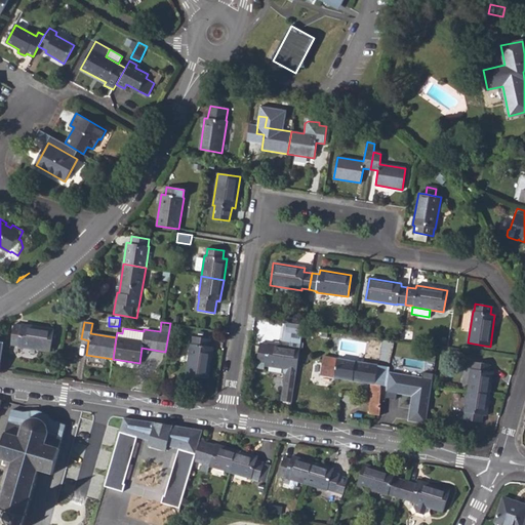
[(18,345),(18,347),(49,352),(53,329),(22,324),(22,325),(14,324),(10,344),(18,345)]
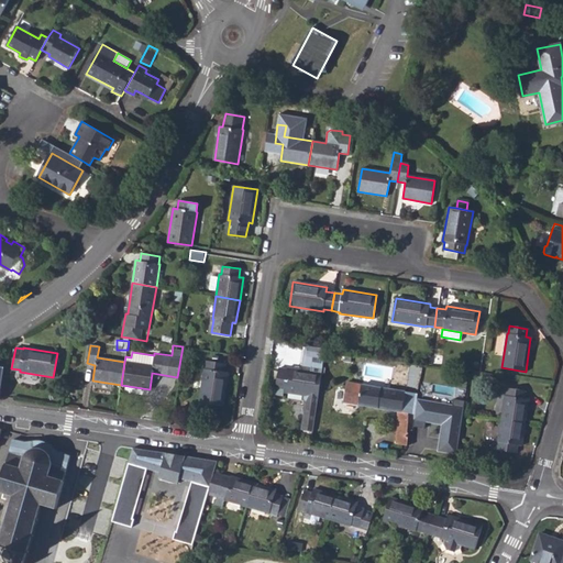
[(223,407),(229,372),(224,372),(225,364),(208,361),(207,368),(205,368),(199,403),(223,407)]
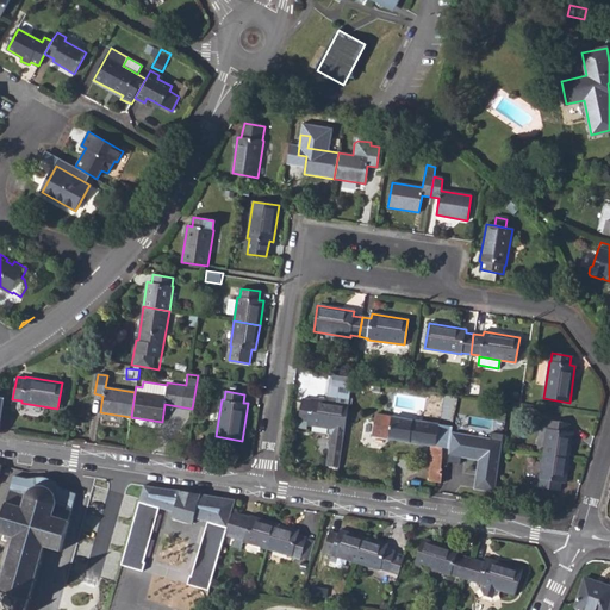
[(348,404),(312,398),(311,400),(302,398),(298,421),(307,423),(307,424),(344,430),(348,404)]
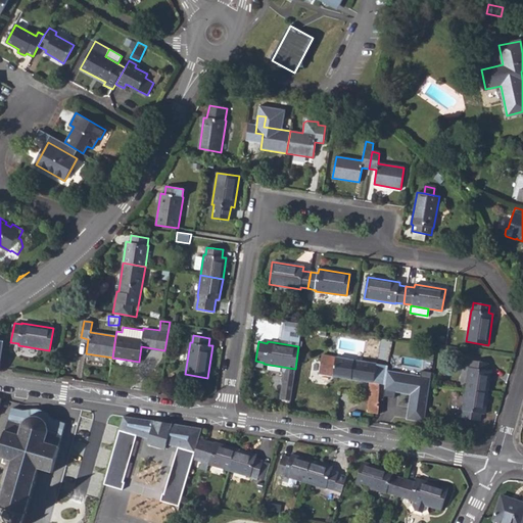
[(371,381),(369,411),(380,413),(381,401),(380,400),(381,382),(387,383),(389,370),(390,365),(324,354),(321,373),(371,381)]
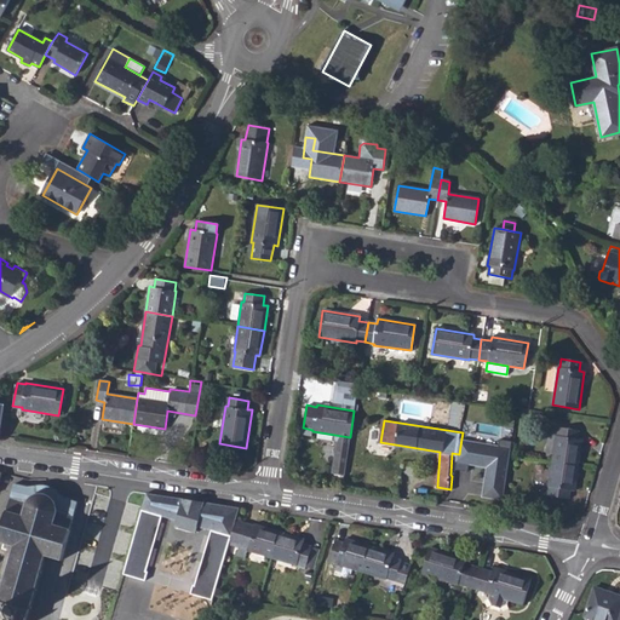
[(579,464),(583,440),(578,438),(579,430),(560,426),(557,435),(556,435),(552,460),(579,464)]
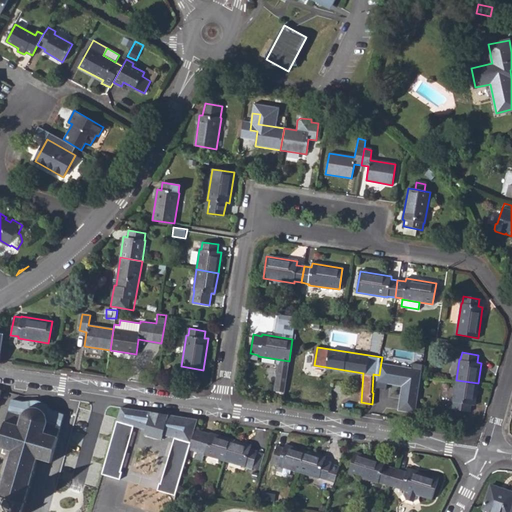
[(422,368),(381,362),(379,375),(376,387),(388,388),(388,383),(402,385),(398,410),(417,413),(422,368)]
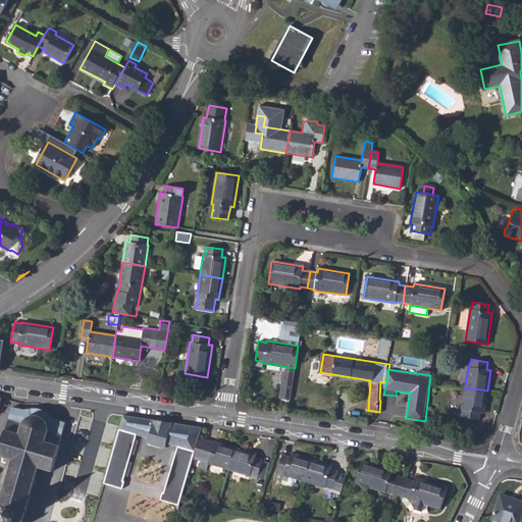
[(461,409),(463,409),(461,417),(478,419),(480,412),(483,413),(487,390),(465,387),(461,409)]
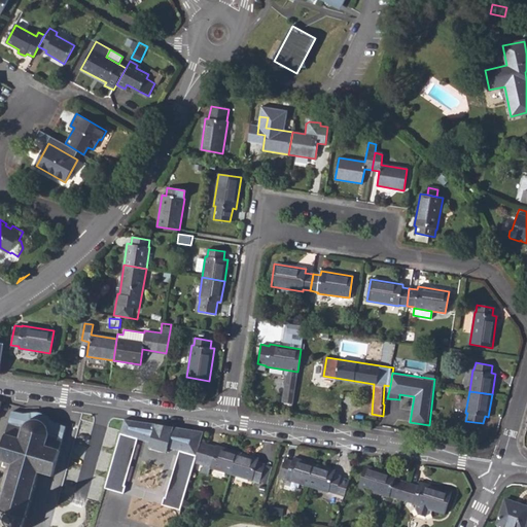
[(5,434),(0,451),(0,459),(11,463),(7,477),(6,477),(5,479),(7,479),(3,491),(2,491),(1,493),(3,494),(0,502),(0,524),(1,525),(1,526),(3,526),(4,525),(7,526),(9,526),(21,526),(25,516),(26,517),(27,515),(25,515),(29,501),(30,502),(31,499),(30,499),(33,486),(35,487),(35,485),(34,484),(38,470),(51,475),(60,450),(59,449),(65,427),(57,424),(53,422),(45,417),(43,416),(41,415),(37,414),(33,413),(24,414),(23,414),(13,411),(6,434),(5,434)]
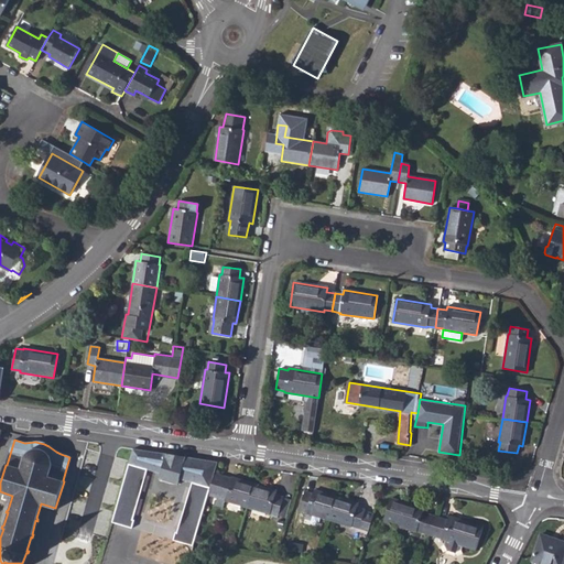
[(118,461),(123,462),(126,449),(111,447),(109,459),(118,461)]
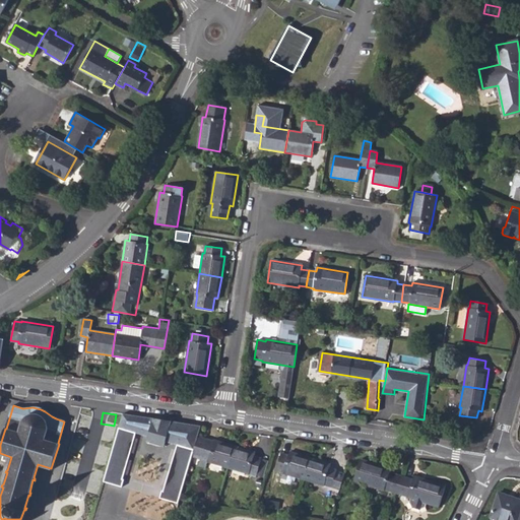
[(121,486),(123,479),(122,478),(135,434),(147,437),(146,443),(161,447),(163,442),(176,446),(163,492),(160,491),(158,499),(177,504),(178,499),(192,456),(197,437),(201,426),(169,420),(168,427),(152,421),(153,418),(122,413),(103,481),(121,486)]
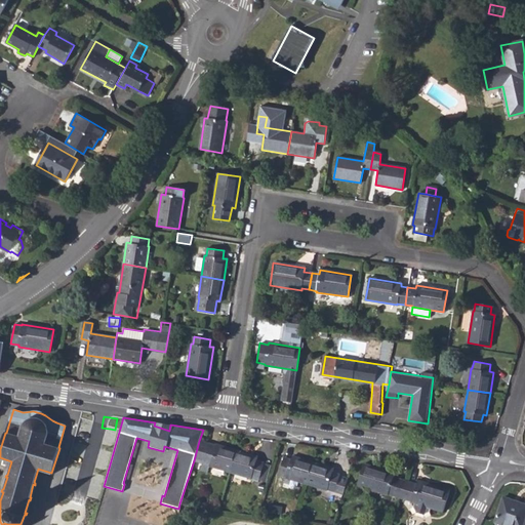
[(96,426),(94,433),(108,436),(110,429),(102,428),(96,426)]
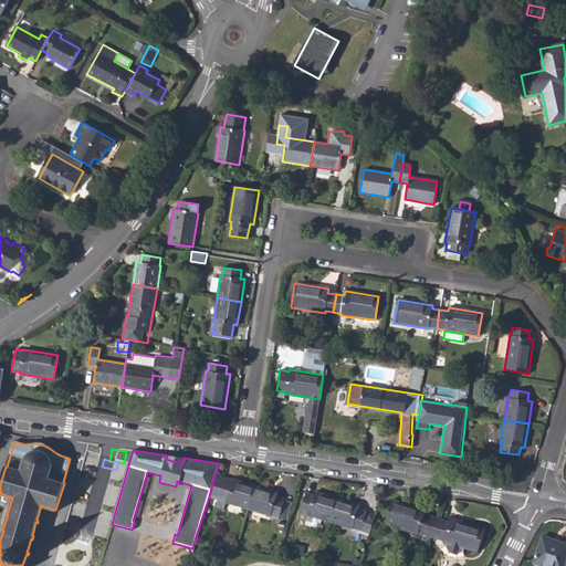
[(226,502),(226,503),(248,510),(254,485),(232,479),(232,481),(215,475),(209,496),(226,502)]
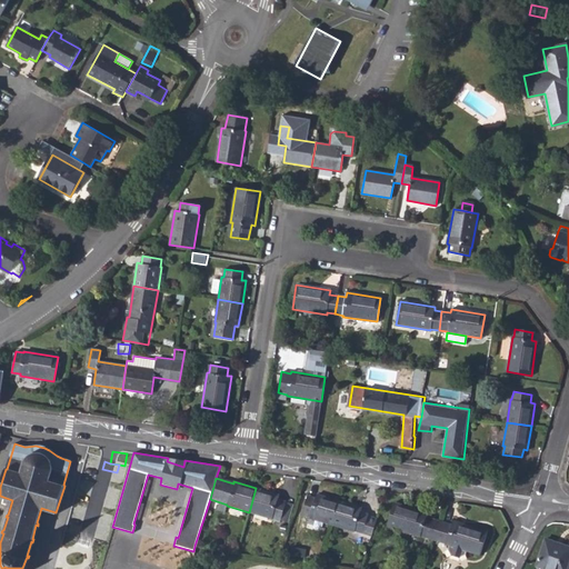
[(271,519),(272,518),(280,520),(286,501),(278,499),(279,496),(256,488),(249,512),(271,519)]
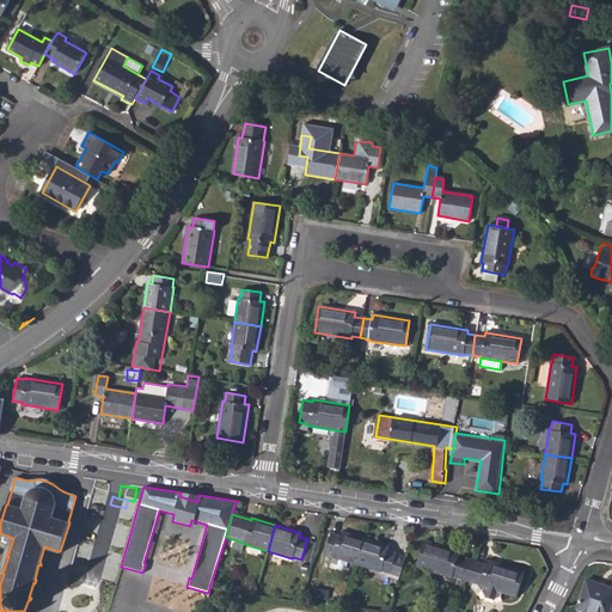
[(365,539),(340,532),(338,536),(330,533),(324,554),(332,556),(332,557),(356,564),(365,539)]
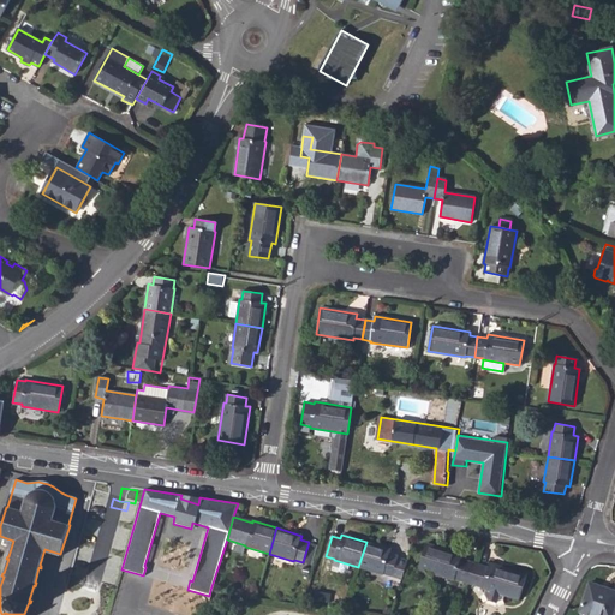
[(105,584),(115,543),(108,542),(106,549),(93,545),(84,578),(105,584)]
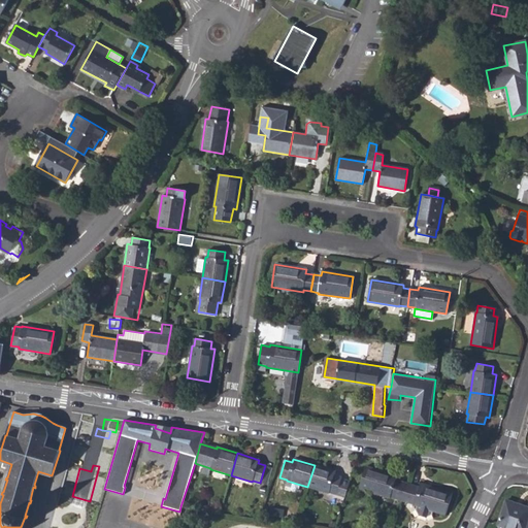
[(268,486),(273,468),(265,465),(260,483),(268,486)]
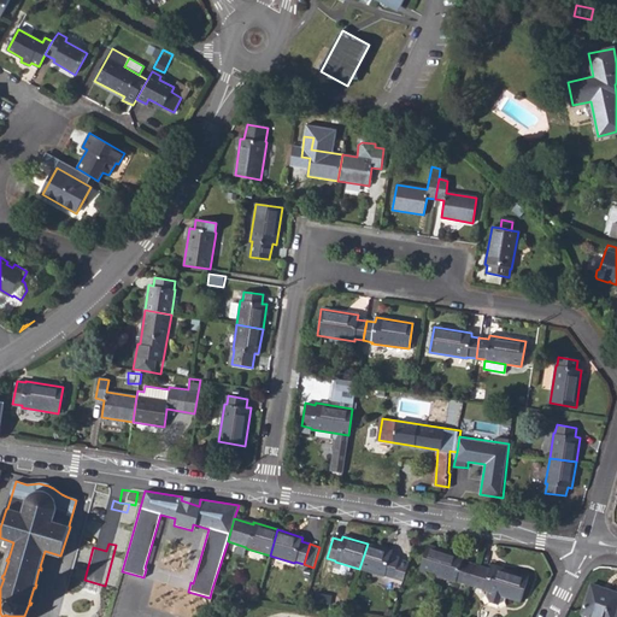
[(383,577),(385,575),(393,579),(399,559),(399,558),(391,556),(392,551),(368,544),(359,569),(383,577)]
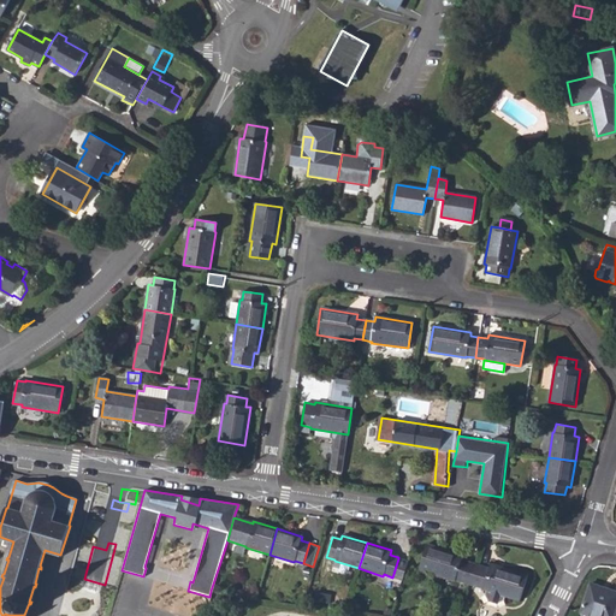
[(475,564),(461,561),(462,556),(426,545),(418,570),(455,581),(455,580),(469,584),(475,564)]
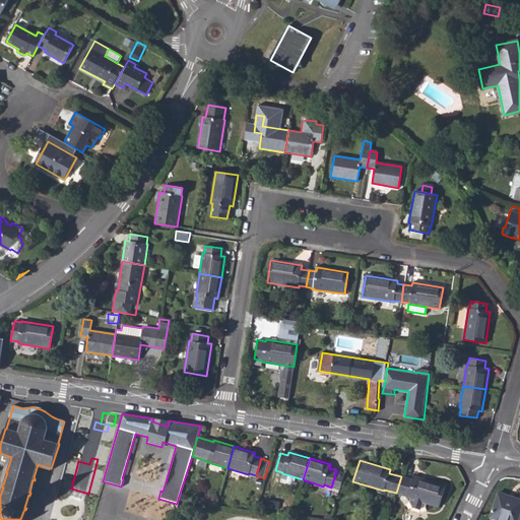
[(339,490),(344,473),(336,471),(331,488),(339,490)]
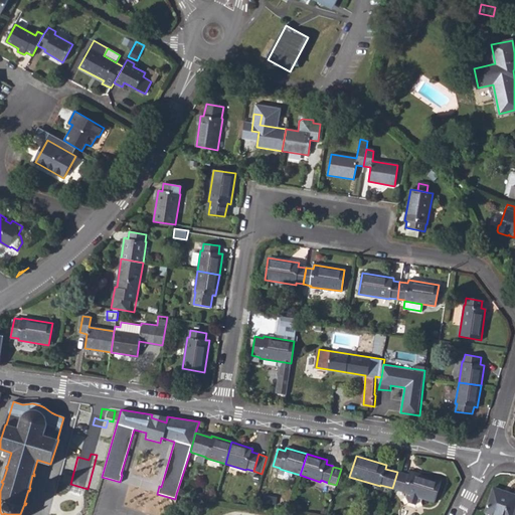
[(403,492),(403,493),(406,493),(405,497),(407,502),(415,504),(419,502),(421,498),(434,502),(441,481),(410,472),(409,476),(397,472),(392,488),(403,492)]
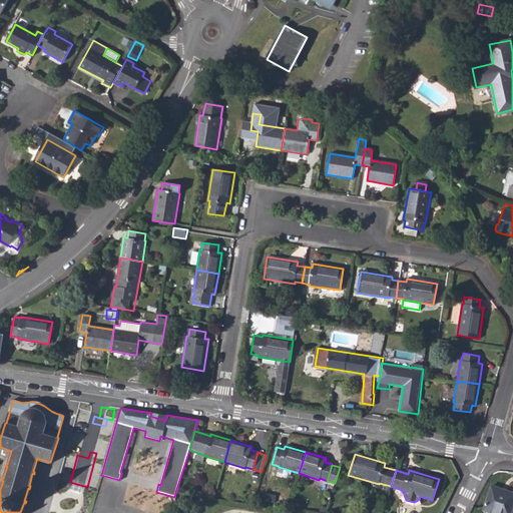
[(491,512),(492,512),(495,512),(512,512),(512,495),(500,491),(501,489),(491,485),(482,510),(489,512),(491,512)]
